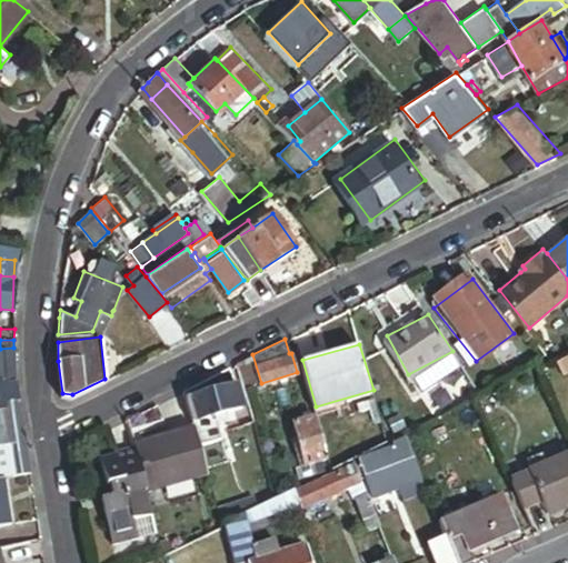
[(16,382),(13,348),(0,349),(0,408),(20,405),(16,382)]
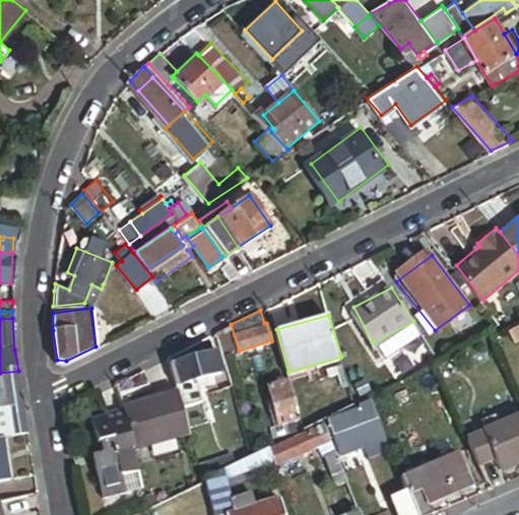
[(413,321),(373,342),(382,360),(422,333),(413,321)]
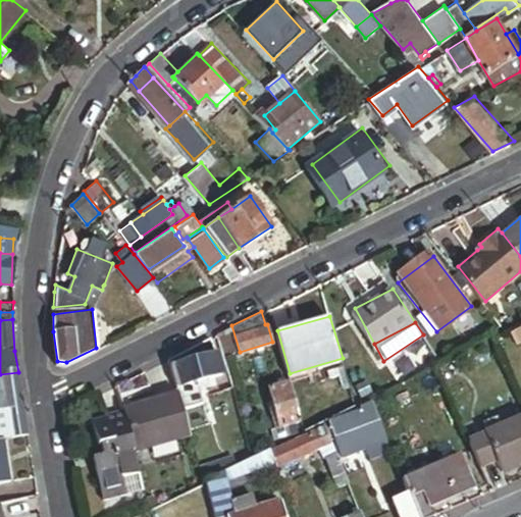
[(520,323),(509,329),(515,342),(520,339),(520,323)]
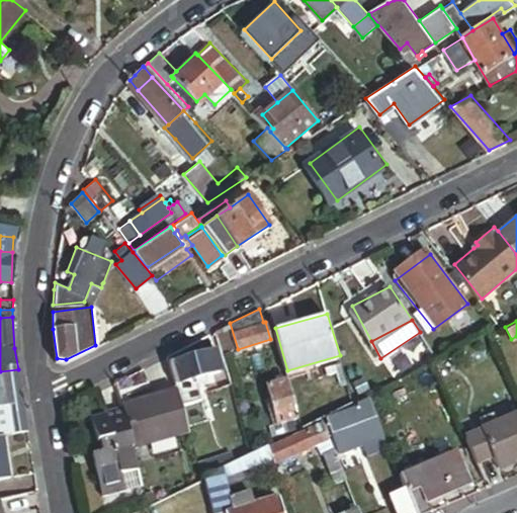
[(238,349),(230,323),(216,331),(223,354),(238,349)]
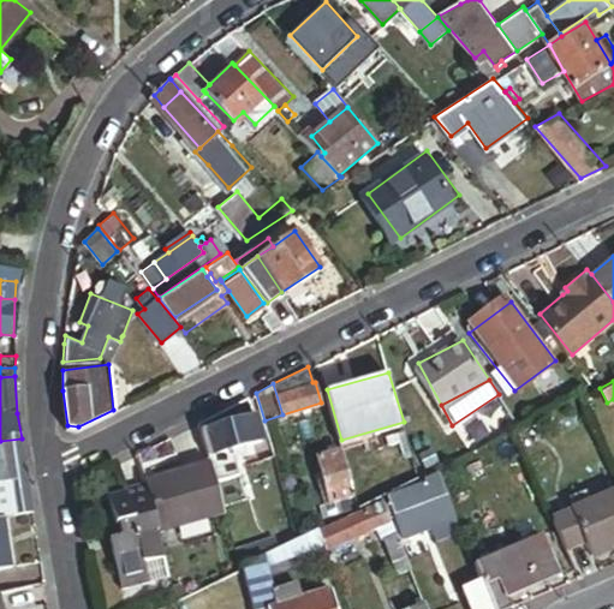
[(256,412),(248,396),(200,421),(201,428),(256,412)]
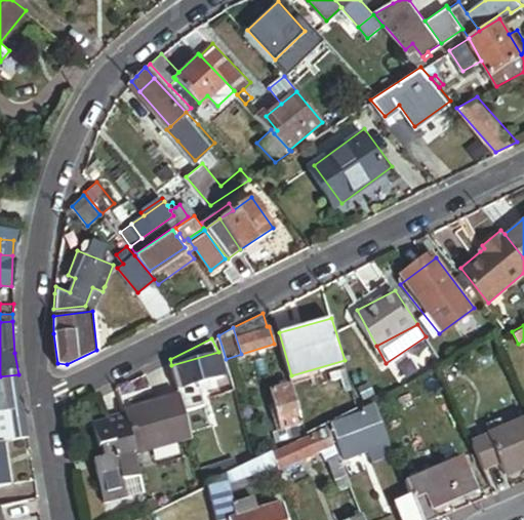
[(225,373),(218,352),(171,365),(177,387),(208,378),(225,373)]
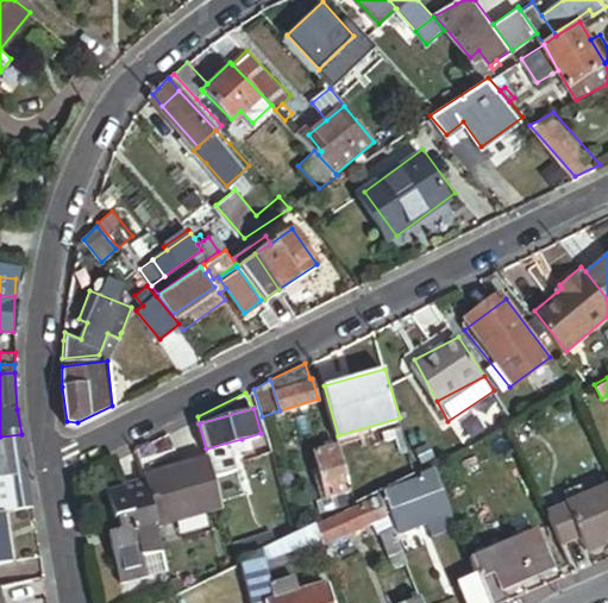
[(22,434),(0,437),(0,473),(8,473),(10,478),(11,483),(14,508),(33,506),(22,434)]
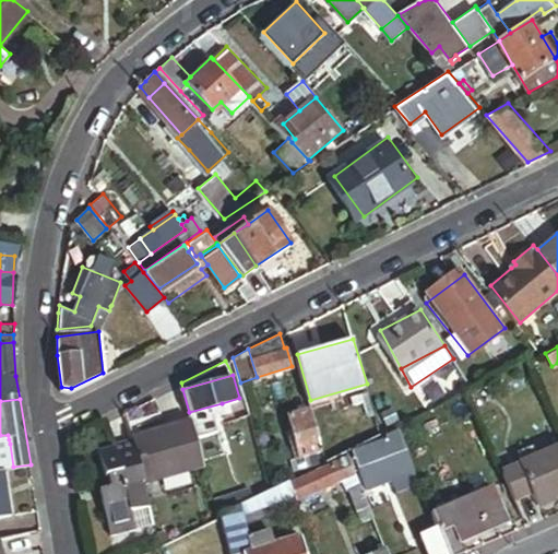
[(222,403),(189,412),(190,419),(196,437),(220,431),(215,415),(225,412),(222,403)]
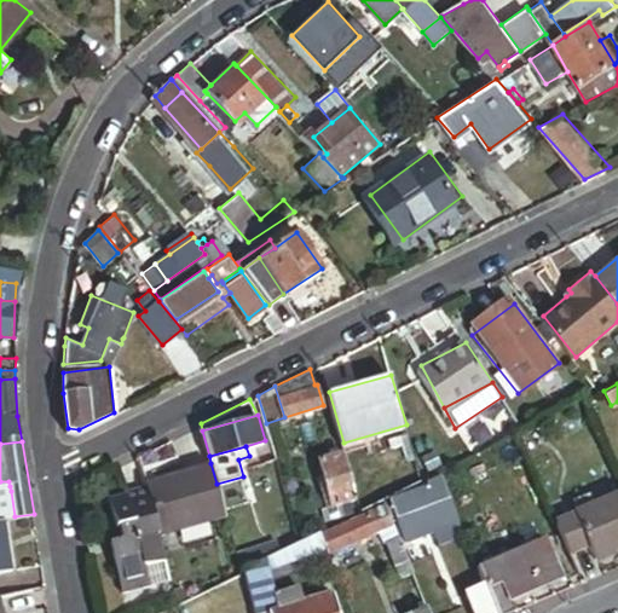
[(358,496),(345,450),(321,457),(334,503),(352,498),(358,496)]
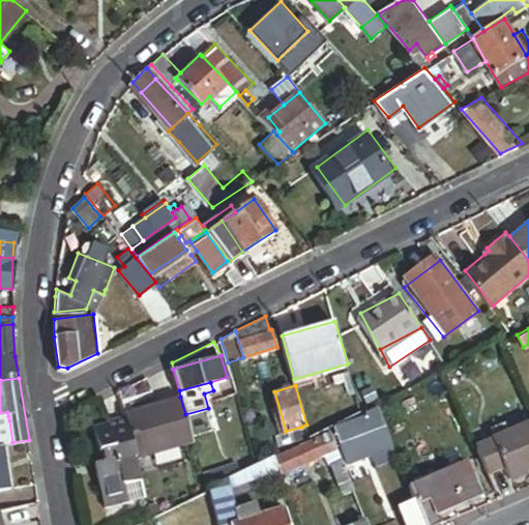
[(138,455),(193,439),(185,414),(180,397),(125,412),(126,415),(138,455)]
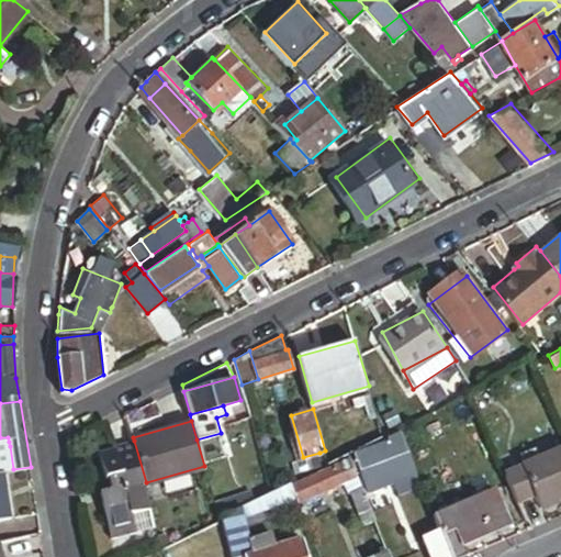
[(422,483),(401,432),(400,430),(388,435),(389,436),(354,450),(368,489),(370,491),(396,480),(401,492),(422,483)]
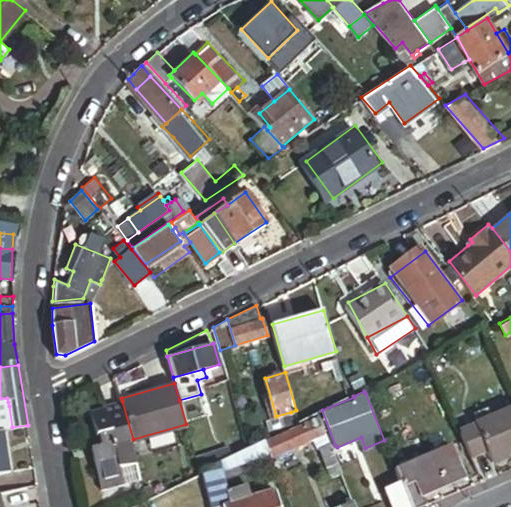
[(133,439),(122,401),(89,410),(98,445),(90,447),(102,489),(141,478),(137,461),(139,461),(133,439)]
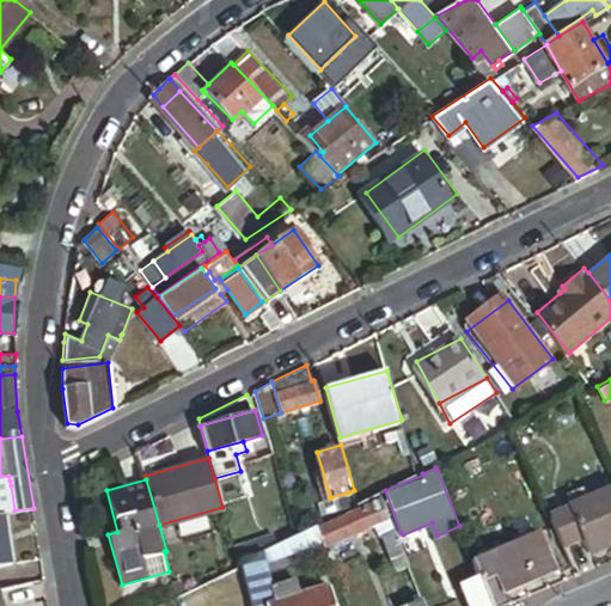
[(581,524),(610,509),(610,484),(572,502),(581,524)]
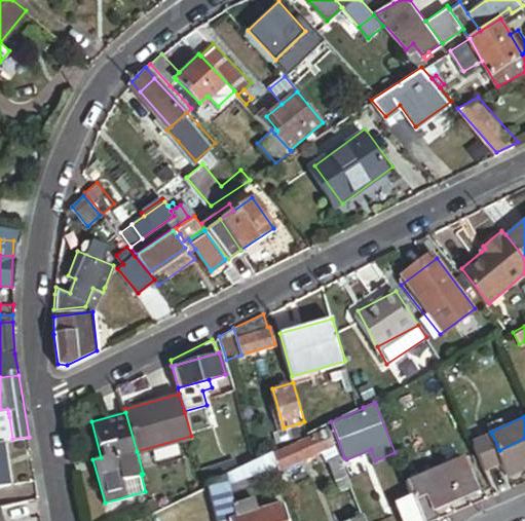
[(284,428),(273,431),(276,441),(302,434),(299,423),(284,428)]
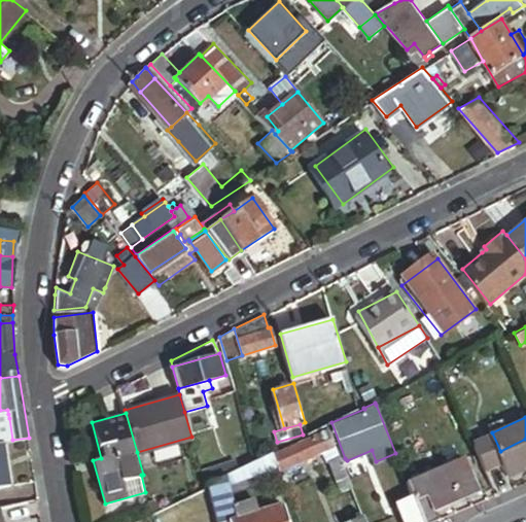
[(353,486),(330,430),(316,437),(322,451),(323,452),(328,462),(330,461),(342,490),(353,486)]
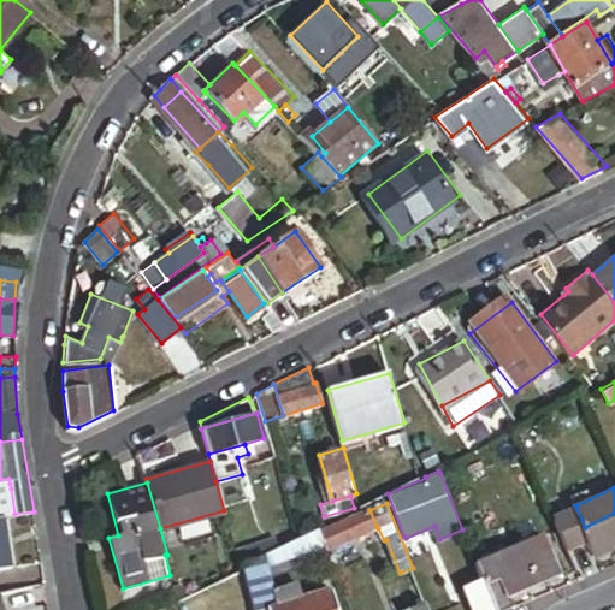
[(575,505),(553,515),(568,551),(586,543),(580,528),(585,527),(575,505)]
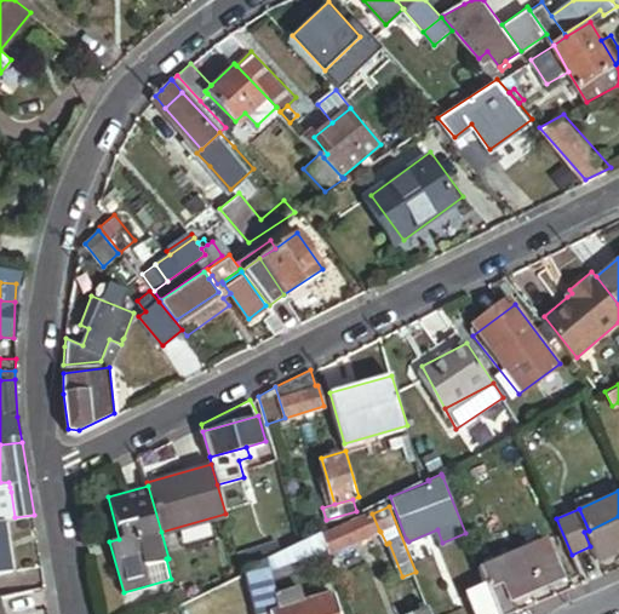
[(336,549),(379,531),(372,514),(328,532),(336,549)]
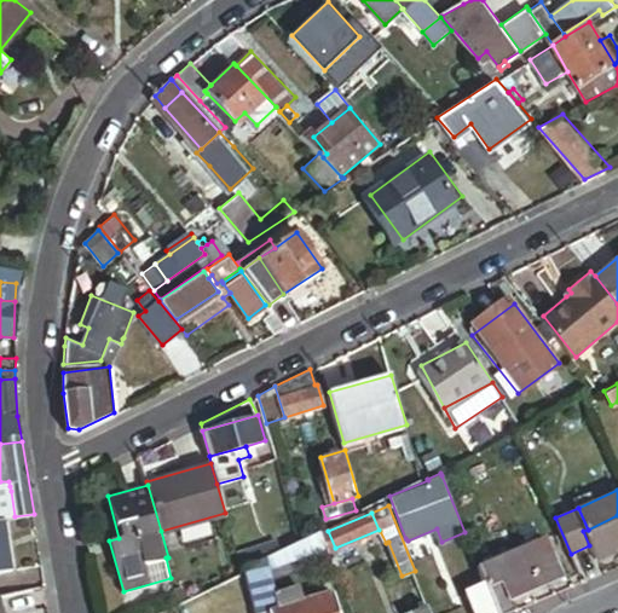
[(617,515),(588,530),(600,557),(617,549),(617,515)]
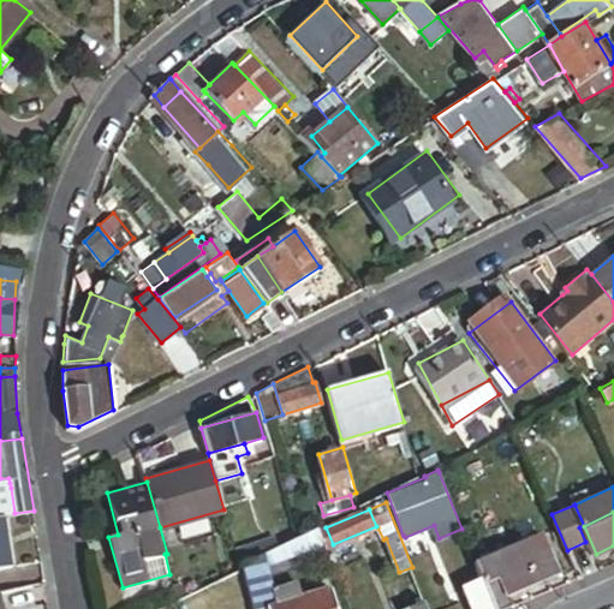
[(238,566),(299,535),(293,513),(232,543),(238,566)]
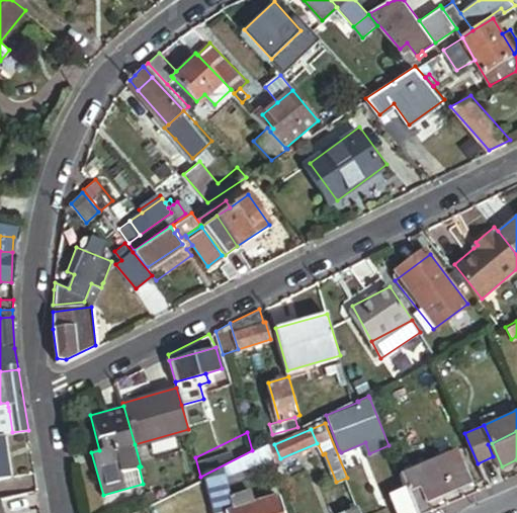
[(0,477),(10,475),(3,434),(0,434),(0,477)]
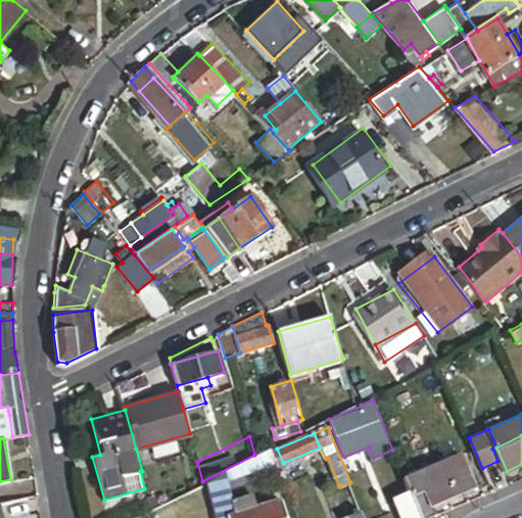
[(254,455),(202,481),(214,517),(217,517),(227,515),(257,506),(253,492),(234,499),(228,479),(277,463),(271,451),(270,448),(254,455)]
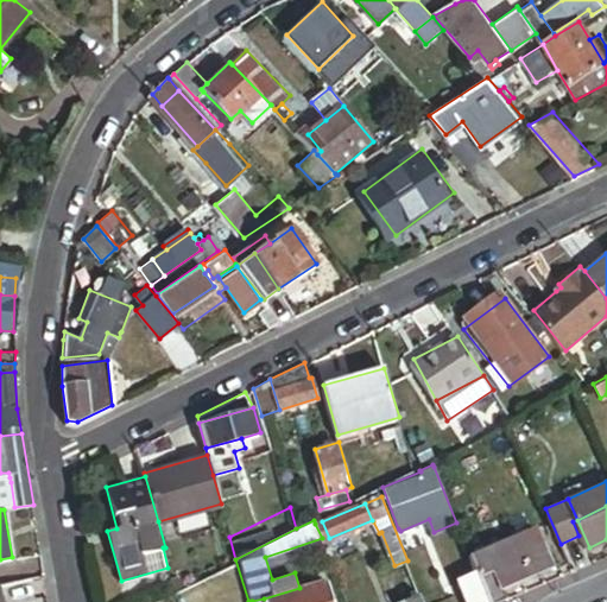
[(589,547),(577,520),(573,521),(579,536),(585,549),(589,547)]
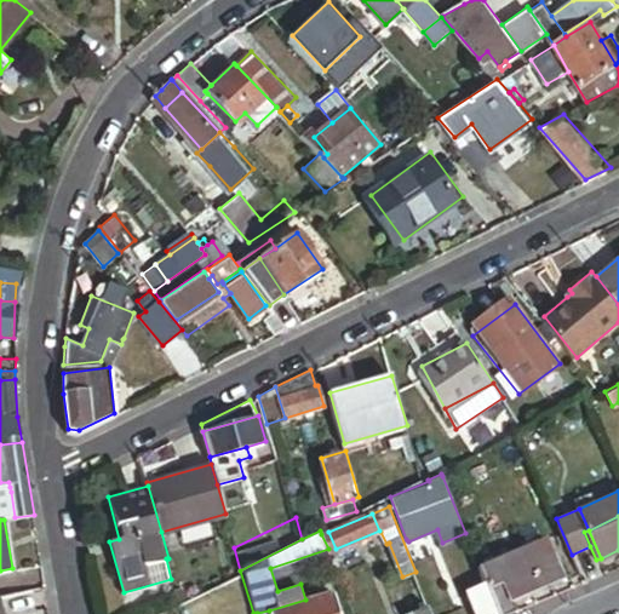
[(328,549),(330,552),(336,549),(328,532),(321,534),(328,549)]
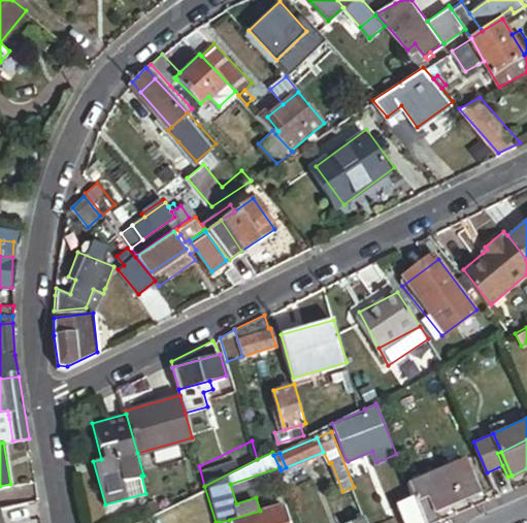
[(425,522),(430,522),(439,519),(435,510),(479,491),(465,459),(408,483),(415,497),(425,522)]
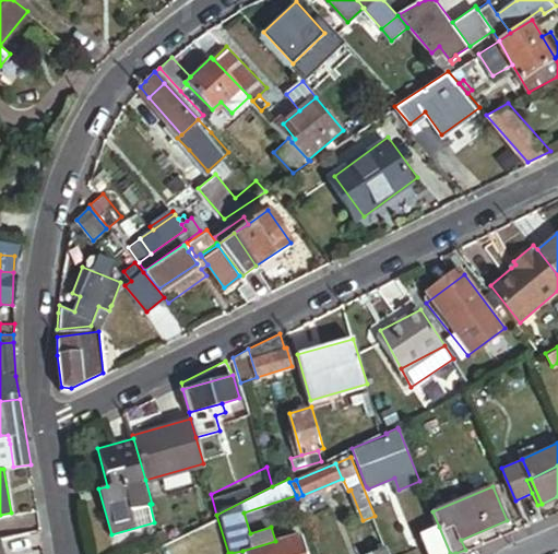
[(426,492),(432,507),(439,504),(432,490),(426,492)]
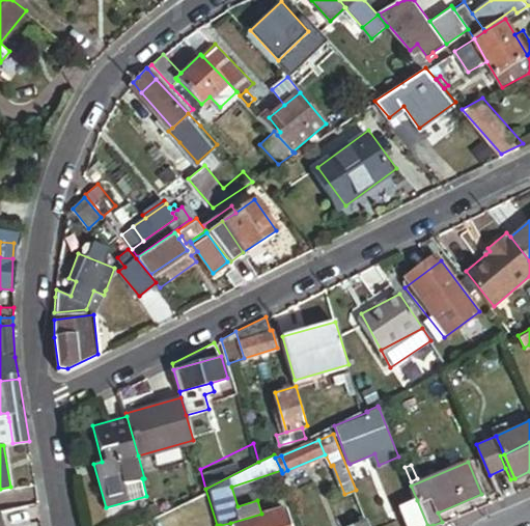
[(408,525),(427,525),(417,500),(400,506),(408,525)]
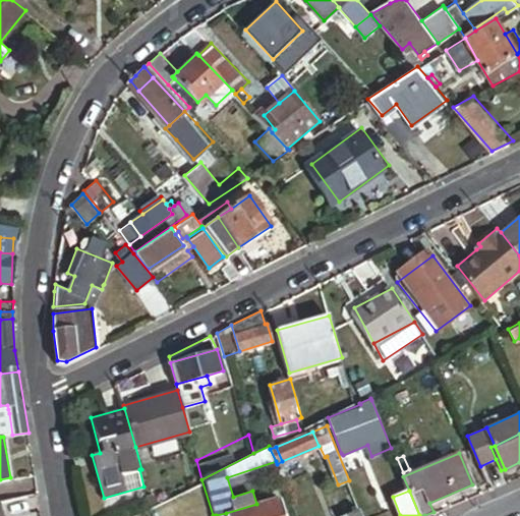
[(256,504),(226,513),(226,515),(286,515),(280,496),(256,504)]
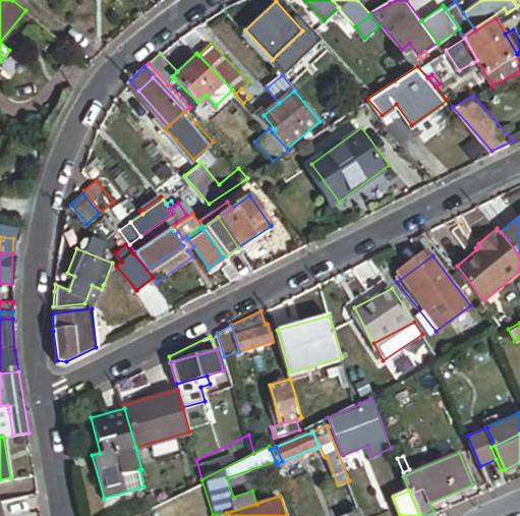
[(361,515),(357,506),(339,513),(340,515),(361,515)]
